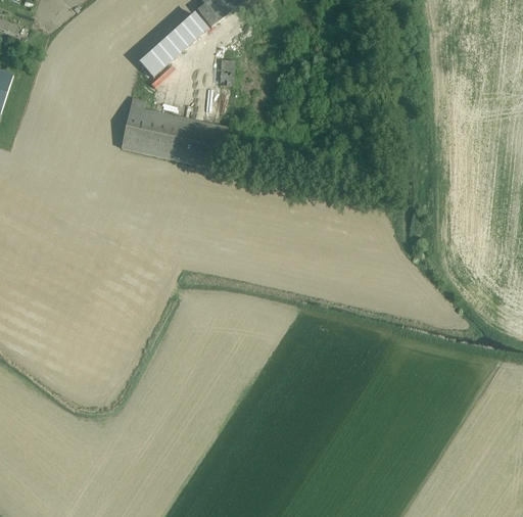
[(205,0),(198,6),(211,24),(241,0),(205,0)]
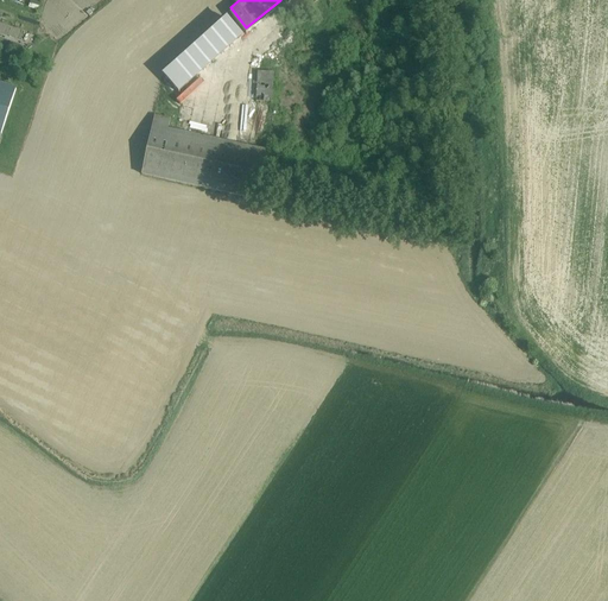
[(163,69),(178,86),(241,29),(226,12),(163,69)]
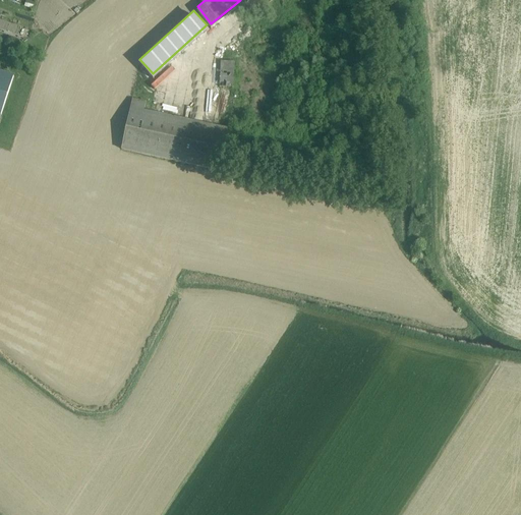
[(235,81),(236,54),(222,53),(221,80),(235,81)]
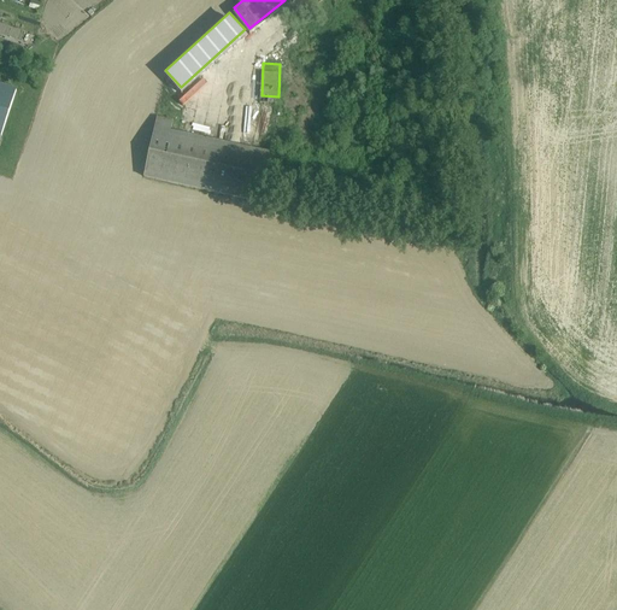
[(0,132),(16,83),(0,77),(0,132)]
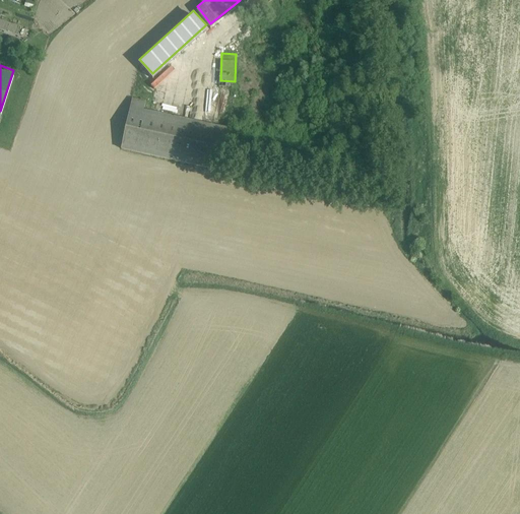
[(143,106),(145,95),(132,93),(121,144),(220,166),(230,124),(167,111),(143,106)]
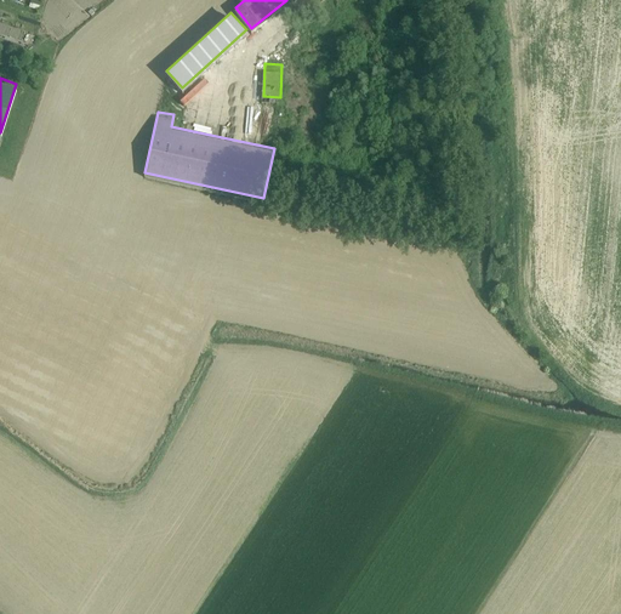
All buildings are outlined.
